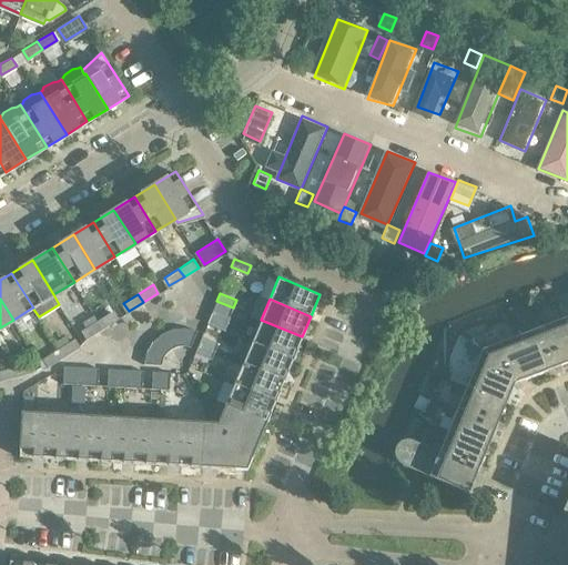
[(213,309),(230,315),(233,308),(216,301),(213,309)]
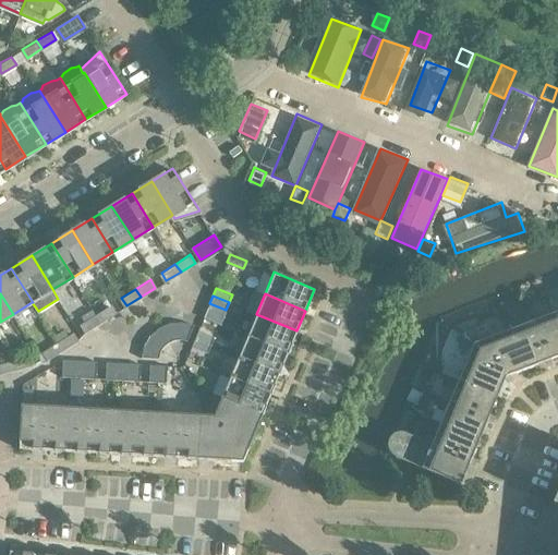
[(231,301),(225,315),(238,321),(243,306),(231,301)]
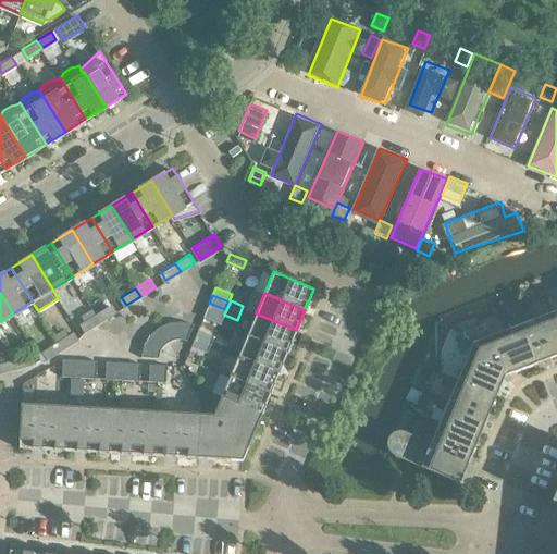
[(96,312),(100,321),(115,312),(110,304),(96,312)]
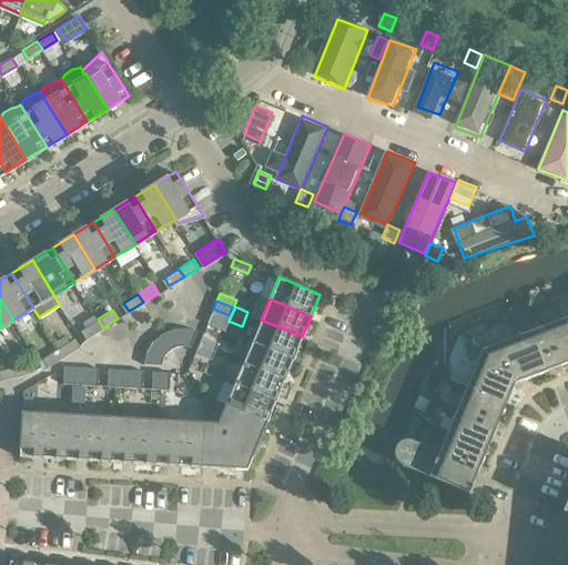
[(545,324),(523,333),(538,373),(560,364),(567,361),(567,320),(566,316),(545,324)]
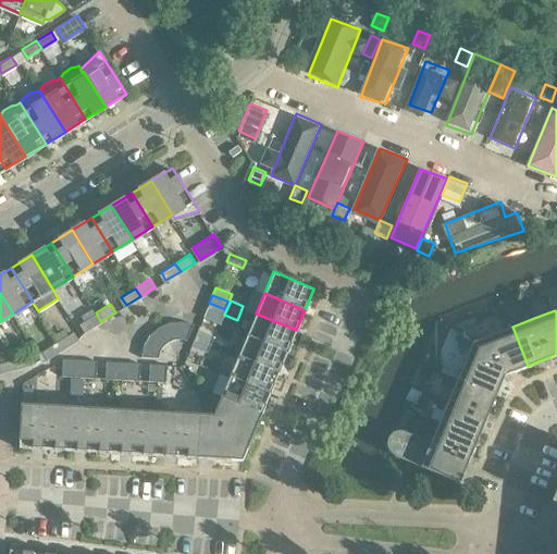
[(100,321),(96,312),(82,322),(86,330),(100,321)]
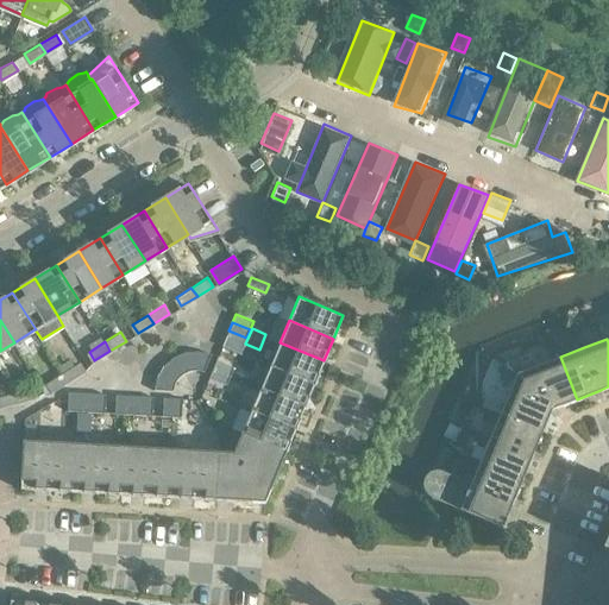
[(270,365),(314,383),(324,360),(280,342),(270,365)]
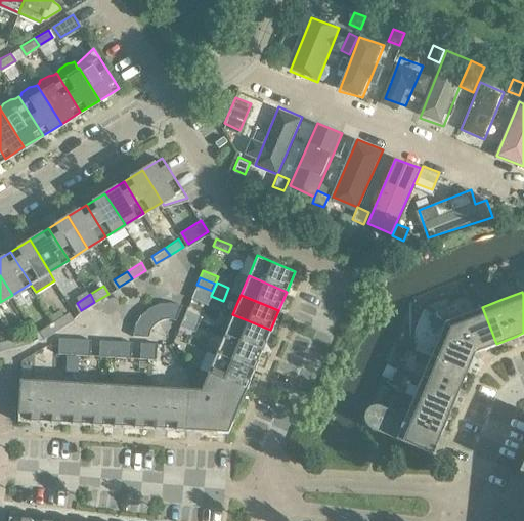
[(166,317),(170,317),(176,318),(182,303),(171,300),(160,302),(149,306),(141,313),(135,322),(133,334),(149,335),(150,329),(153,326),(155,322),(158,319),(162,318),(166,317)]
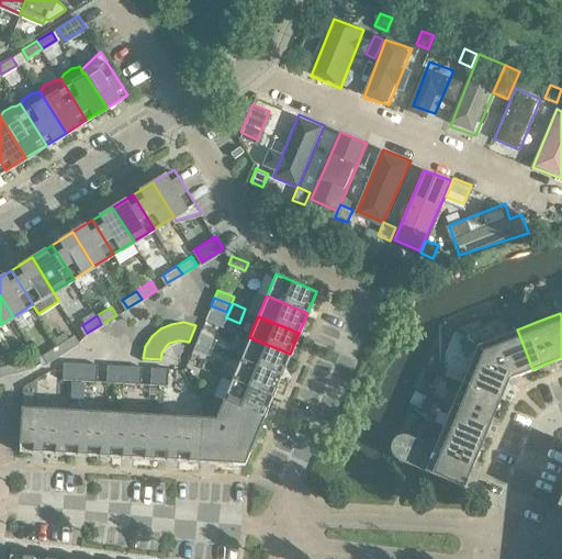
[(478,345),(462,379),(502,395),(509,378),(532,369),(517,330),(478,345)]
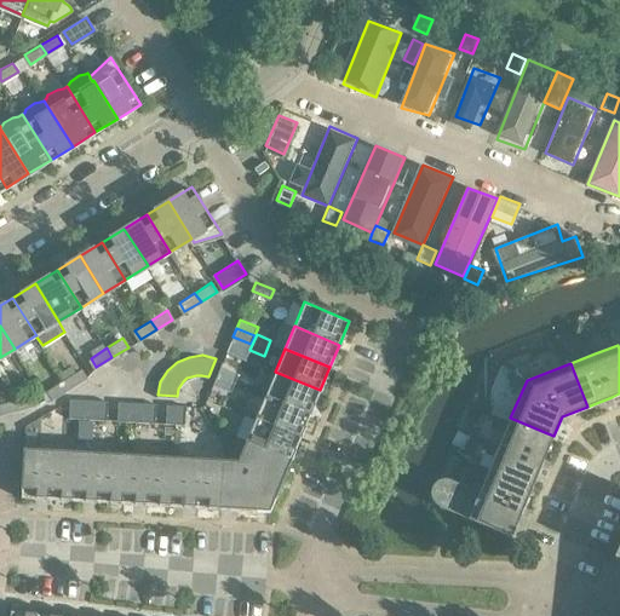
[(239,372),(220,364),(217,374),(235,381),(239,372)]
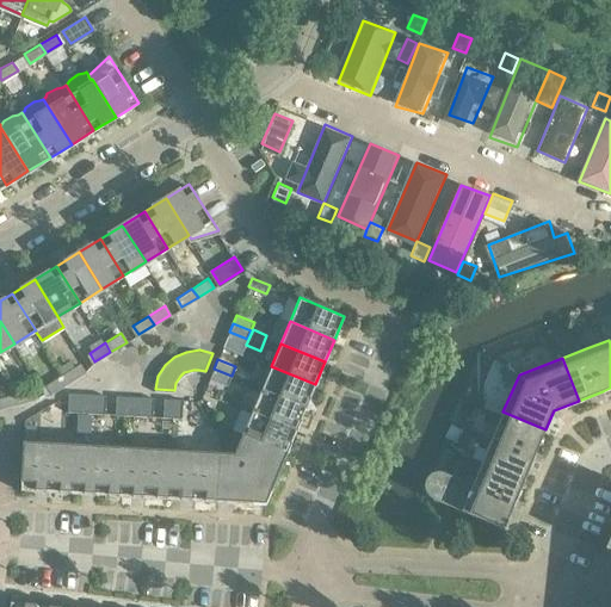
[(68,382),(85,372),(79,364),(62,373),(68,382)]
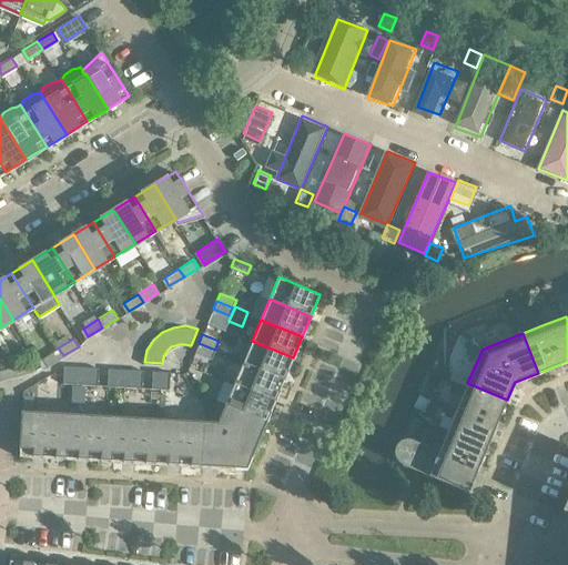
[(293,357),(252,341),(243,361),(284,379),(293,357)]
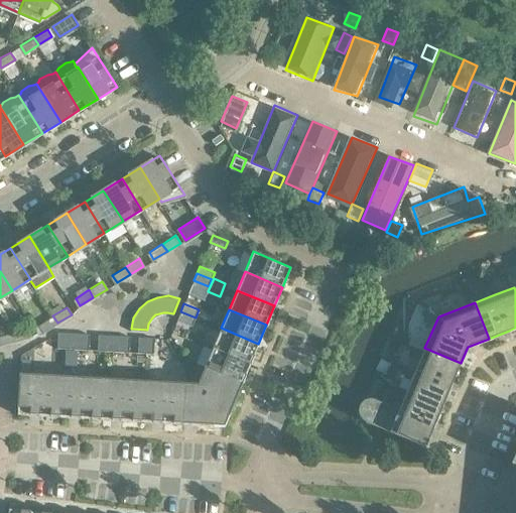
[(196,317),(180,311),(177,318),(192,325),(196,317)]
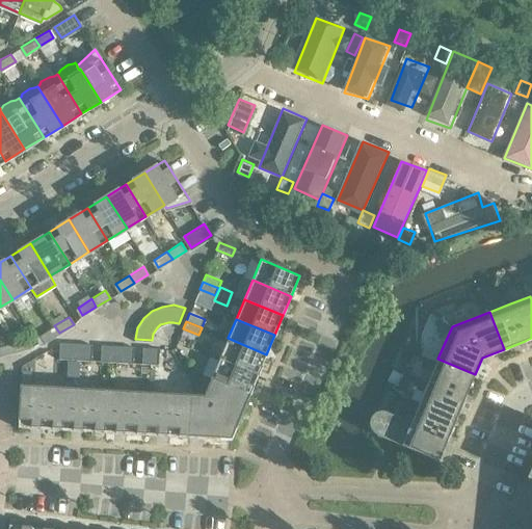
[(46,341),(59,333),(54,325),(42,334),(46,341)]
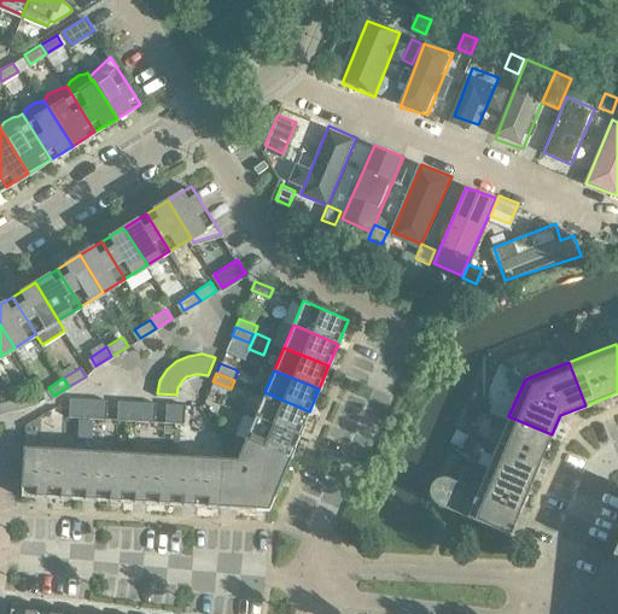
[(16,397),(18,407),(36,402),(34,392),(16,397)]
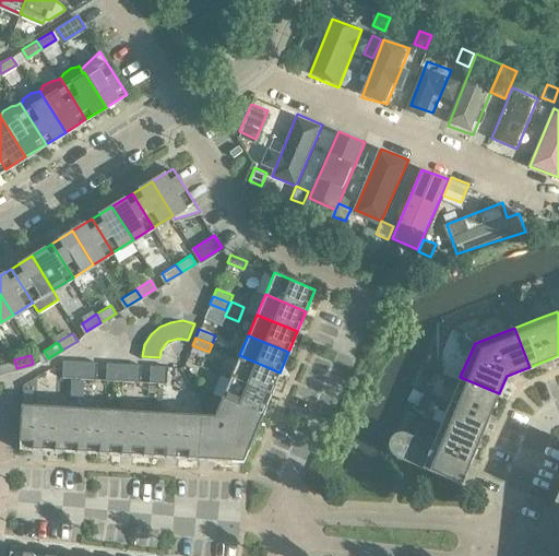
[(230,376),(271,393),(280,373),(239,355),(230,376)]
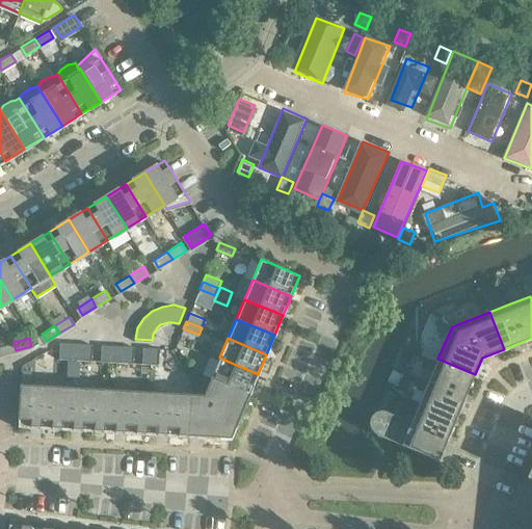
[(91,360),(92,343),(60,341),(59,358),(91,360)]
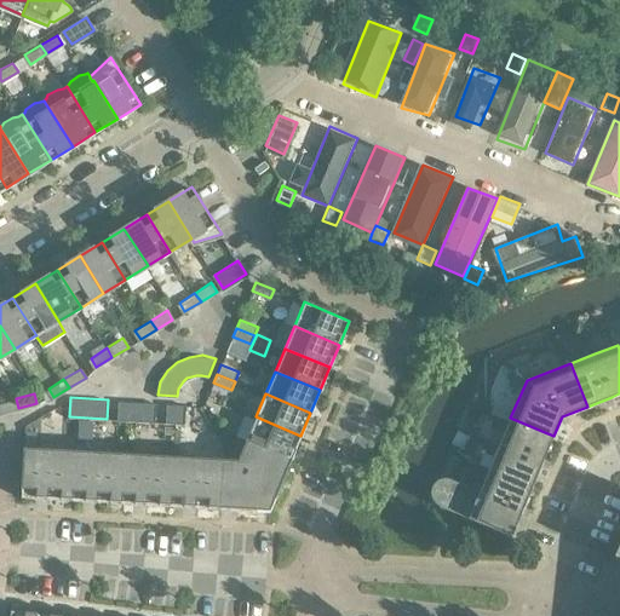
[(18,408),(16,398),(0,402),(0,412),(0,414),(18,408)]
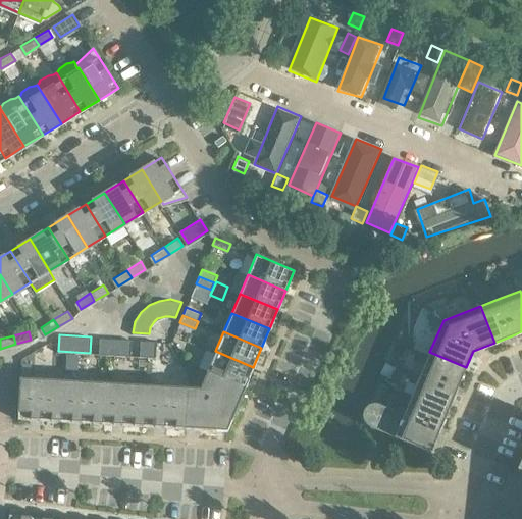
[(131,355),(132,339),(100,336),(99,353),(131,355)]
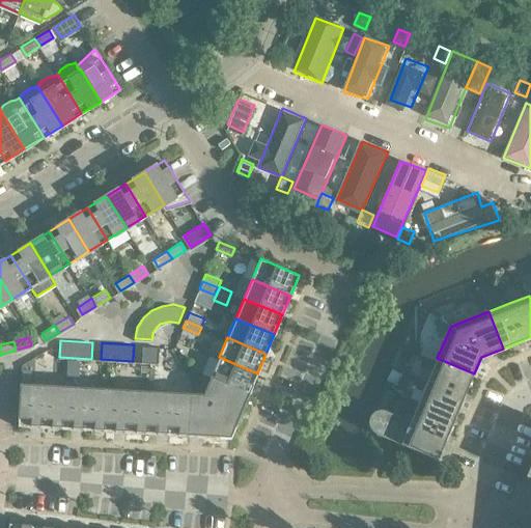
[(159,346),(143,345),(142,361),(158,362),(159,346)]
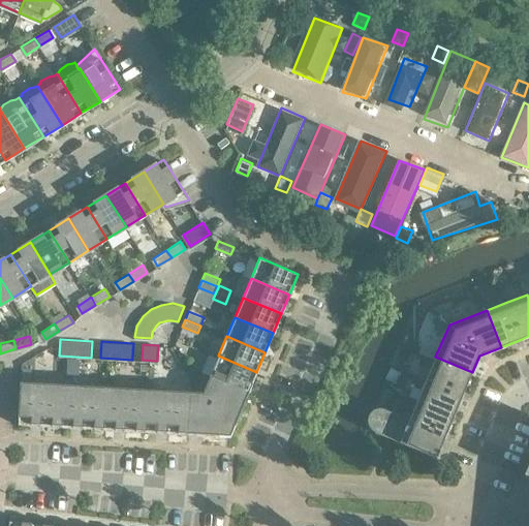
[(256,372),(218,356),(210,375),(249,392),(256,372)]
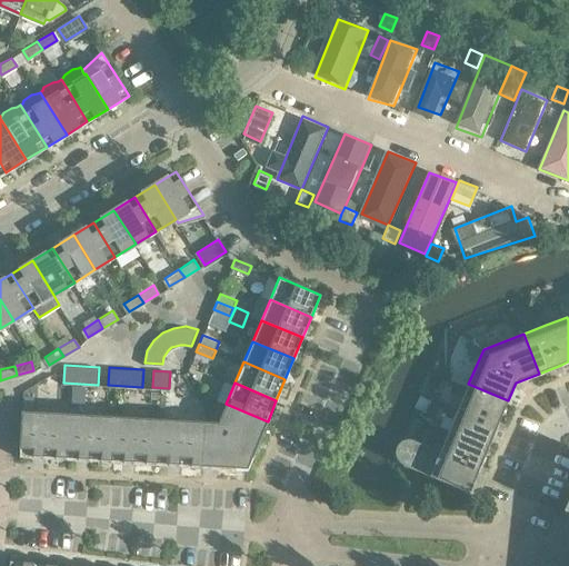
[(468,384),(449,429),(489,447),(498,425),(508,400),(468,384)]
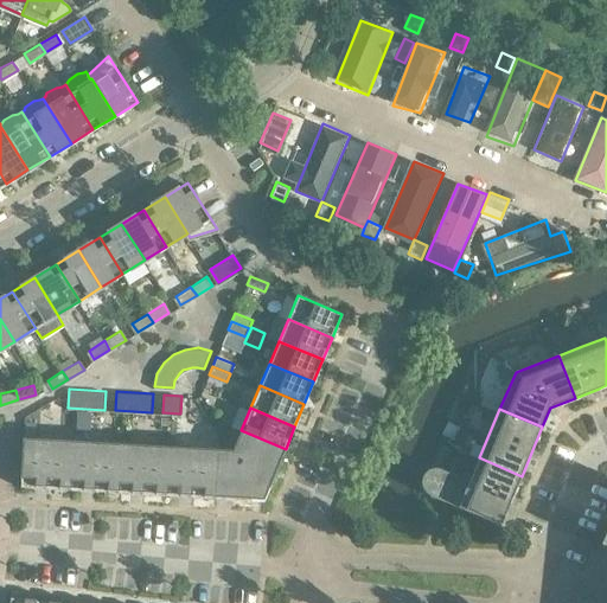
[(264,500),(286,449),(241,430),(232,449),(218,449),(216,496),(264,500)]
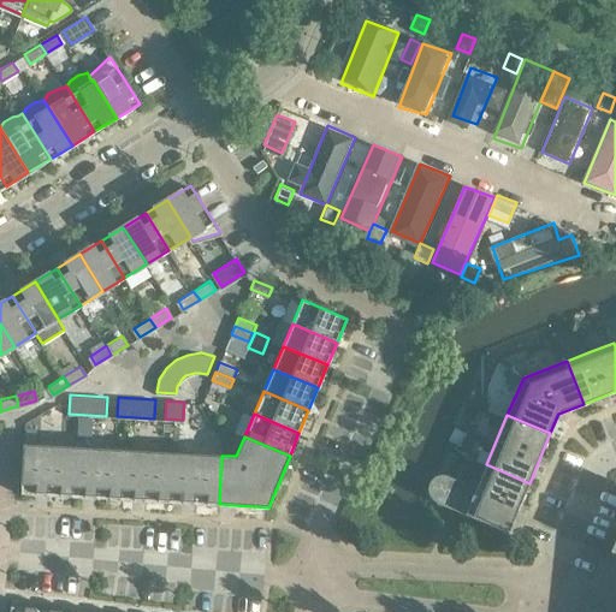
[(21,492),(64,495),(66,446),(24,444),(21,492)]
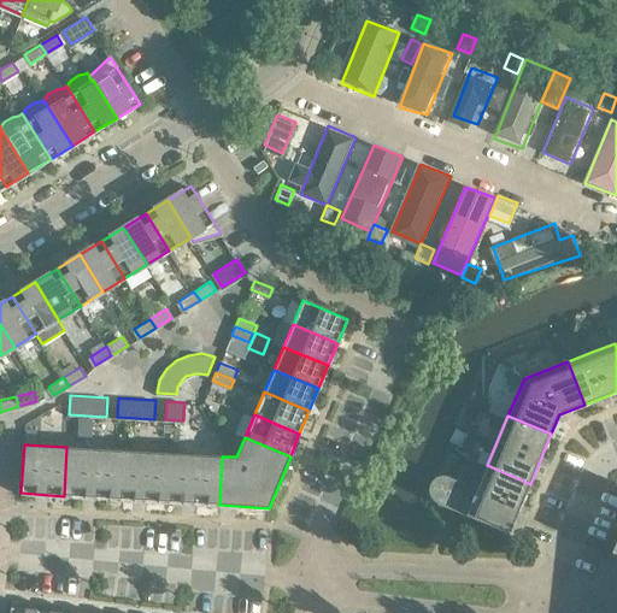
[(64,496),(112,499),(115,451),(66,447),(64,496)]
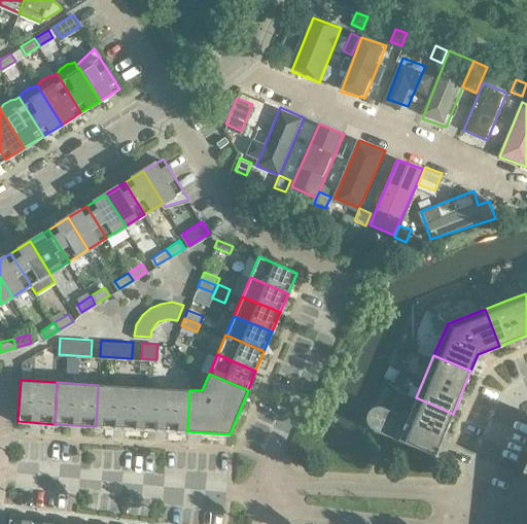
[(96,426),(137,428),(139,387),(98,385),(96,426)]
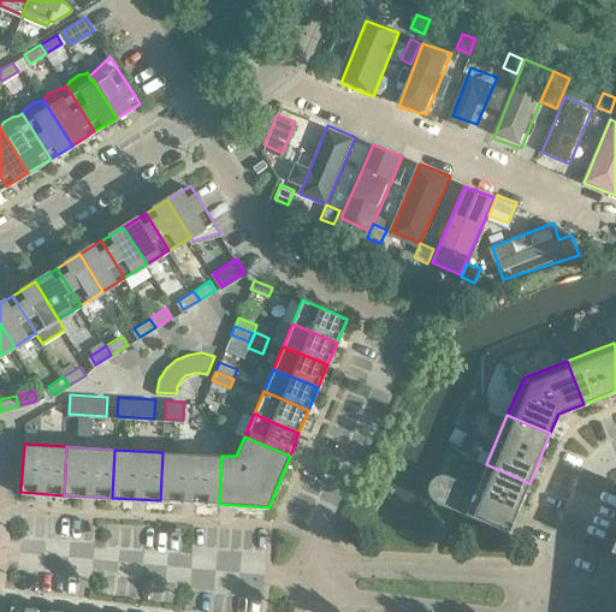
[(160,500),(219,504),(221,456),(163,452),(160,500)]
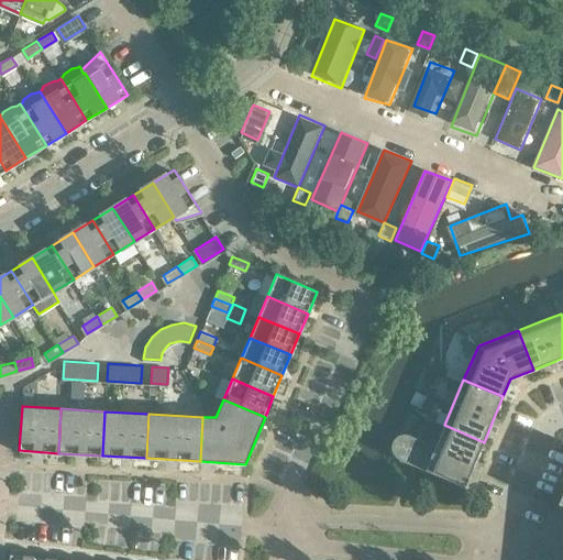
[(393,445),(393,447),(393,449),(393,451),(394,453),(395,454),(396,457),(397,458),(399,459),(401,460),(411,464),(465,486),(475,463),(484,442),(444,425),(435,447),(409,436),(407,435),(405,435),(403,435),(400,436),(399,437),(397,438),(395,439),(394,440),(393,442),(393,445)]
